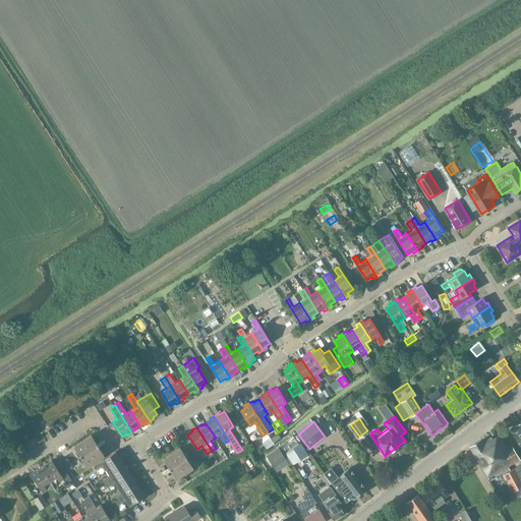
[(482,439),(470,447),(488,478),(520,459),(513,445),(508,448),(500,435),(491,440),(490,437),(483,441),(482,439)]
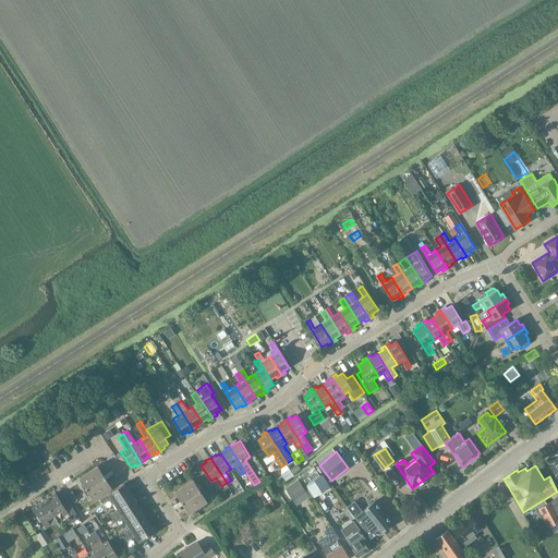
[(98,466),(80,478),(86,489),(102,478),(101,476),(104,475),(98,466)]
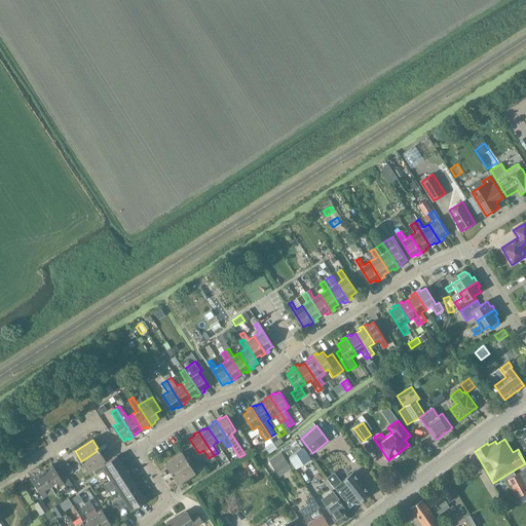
[(311,459),(303,447),(288,457),(296,470),(311,459)]
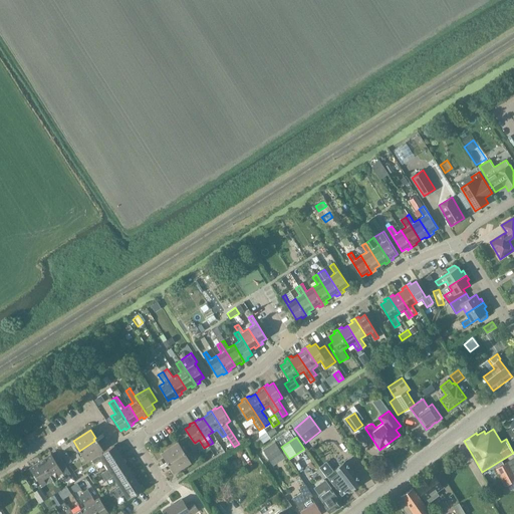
[(94,441),(79,451),(86,460),(103,449),(97,441),(95,443),(94,441)]
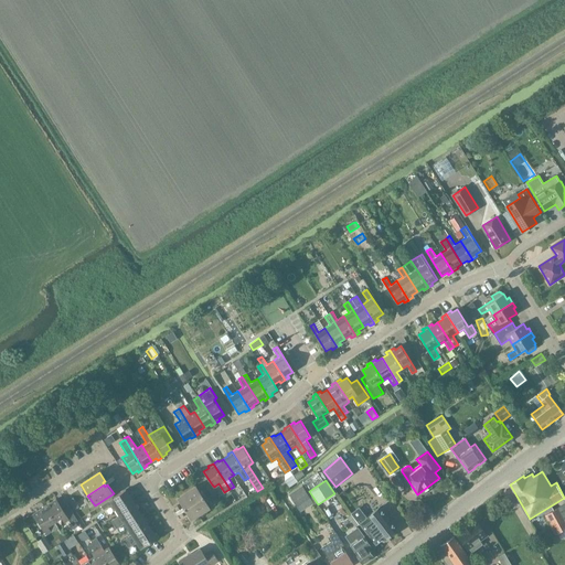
[(195,487),(177,498),(182,508),(184,505),(187,508),(203,498),(195,487)]
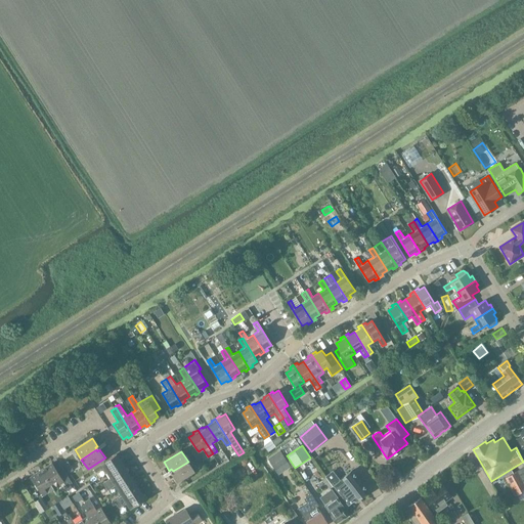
[(280,451),(269,460),(275,470),(288,463),(280,451)]
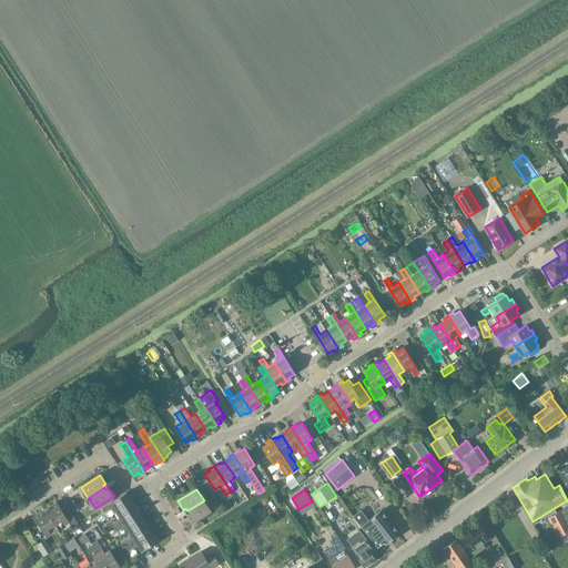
[(110,504),(102,508),(104,513),(112,508),(115,513),(135,501),(132,496),(130,498),(127,493),(110,503),(110,504)]
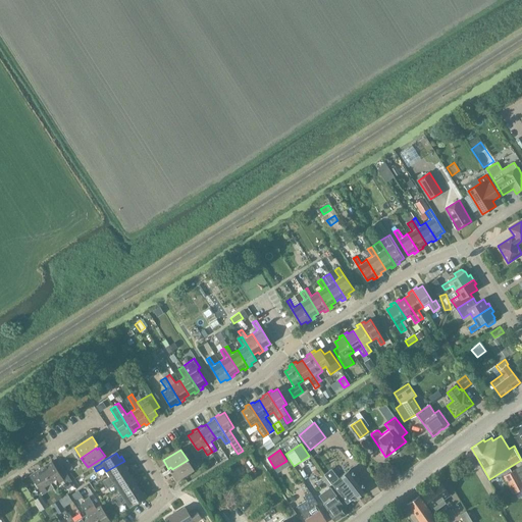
[(173,471),(171,472),(176,480),(194,470),(188,460),(172,469),(173,471)]
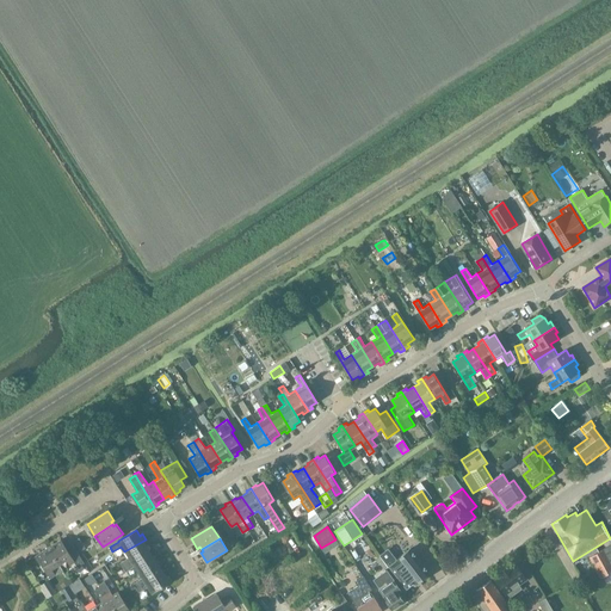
[(61,539),(49,548),(60,566),(67,561),(71,566),(75,562),(78,567),(85,563),(72,544),(67,548),(61,539)]
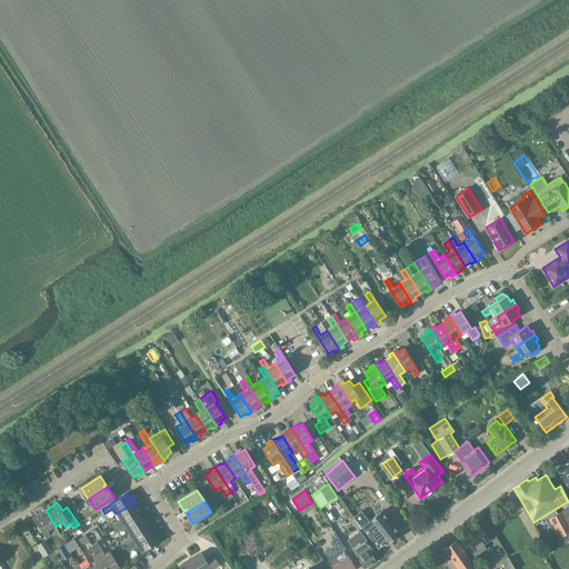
[(120,520),(112,525),(115,529),(139,513),(136,508),(138,507),(136,502),(116,513),(120,520)]
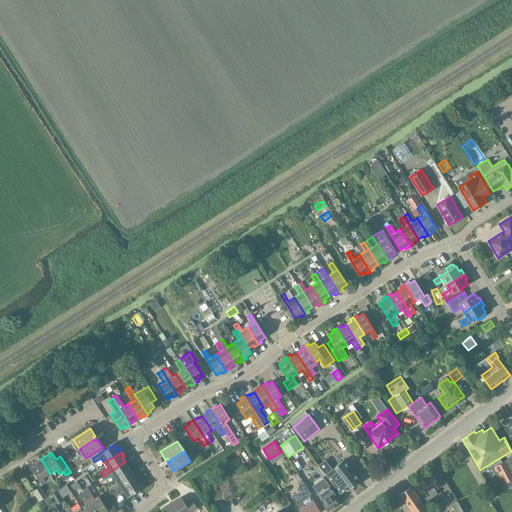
[(504,484),(509,482),(511,479),(511,456),(494,466),(504,484)]
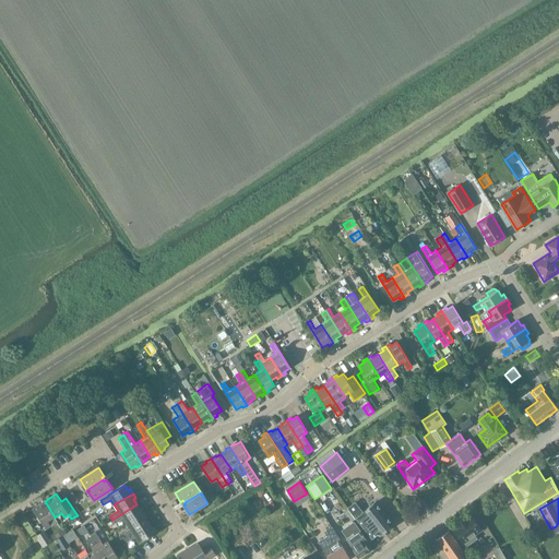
[(376,500),(363,510),(363,511),(356,516),(372,537),(379,532),(380,534),(393,523),(376,500)]
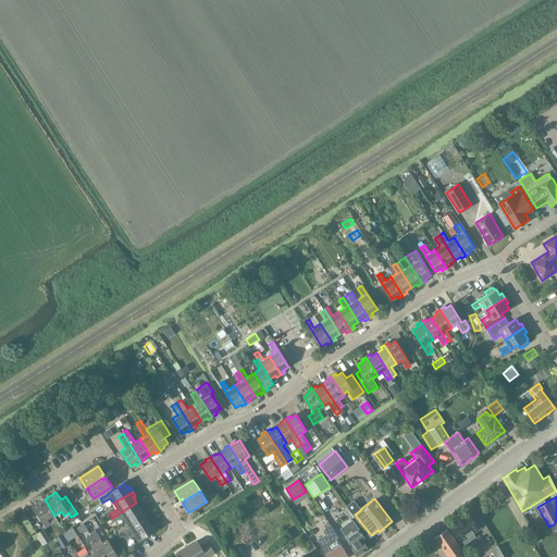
[(45,499),(33,507),(46,528),(58,520),(54,516),(45,499)]
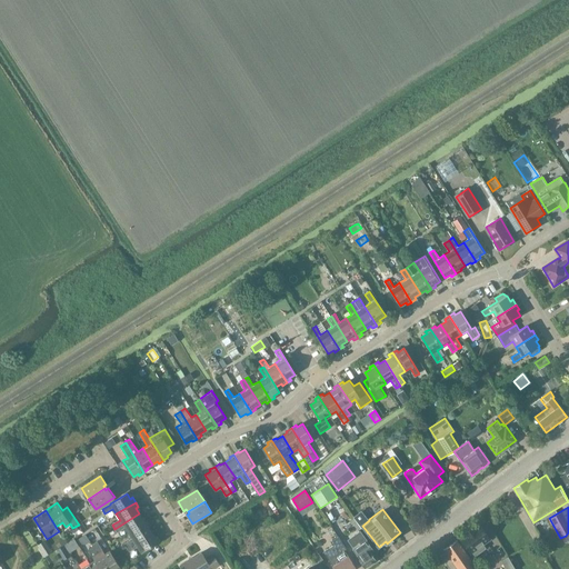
[(139,513),(115,529),(117,532),(125,528),(128,533),(148,521),(145,517),(142,518),(139,513)]
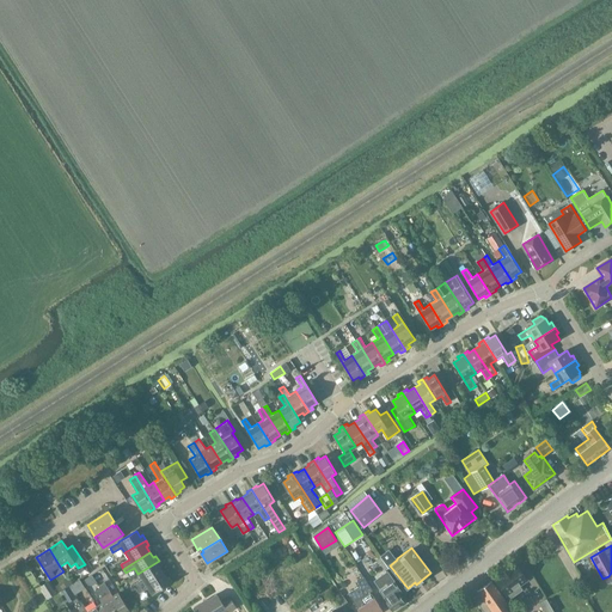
[(142,580),(134,586),(136,589),(163,573),(159,567),(161,565),(159,561),(138,574),(142,580)]
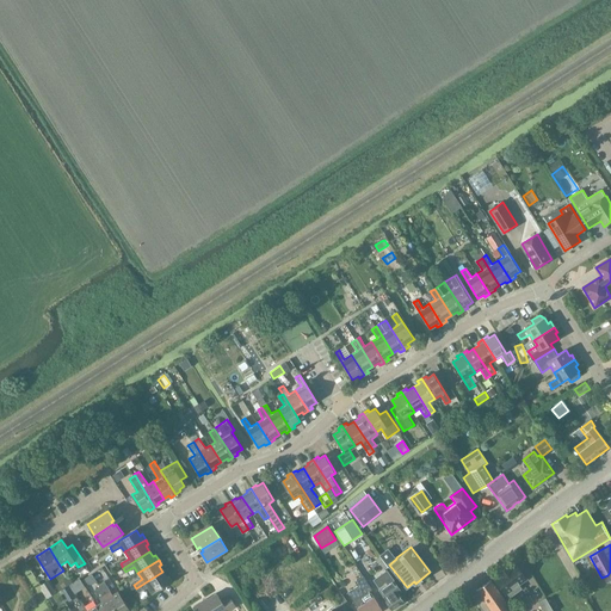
[(528,578),(516,562),(508,567),(507,565),(500,571),(501,572),(494,578),(506,593),(507,592),(511,596),(522,587),(519,584),(528,578)]
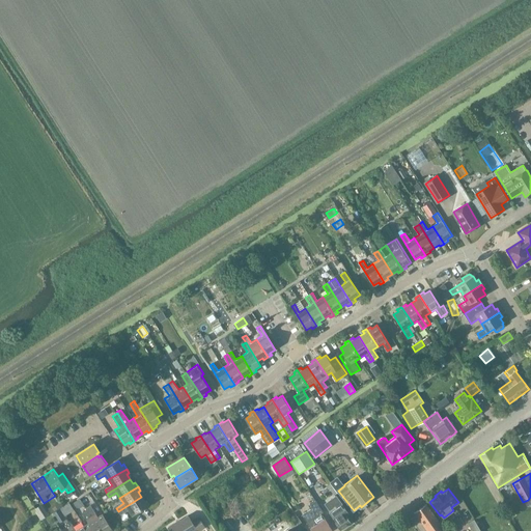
[(141,497),(118,511),(120,515),(128,510),(132,515),(149,505),(146,500),(144,501),(141,497)]
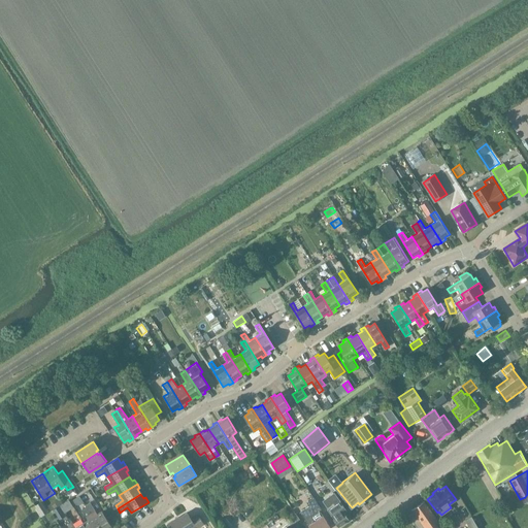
[(321,512),(322,510),(315,498),(307,502),(309,506),(301,512),(310,527),(329,527),(331,527),(321,512)]
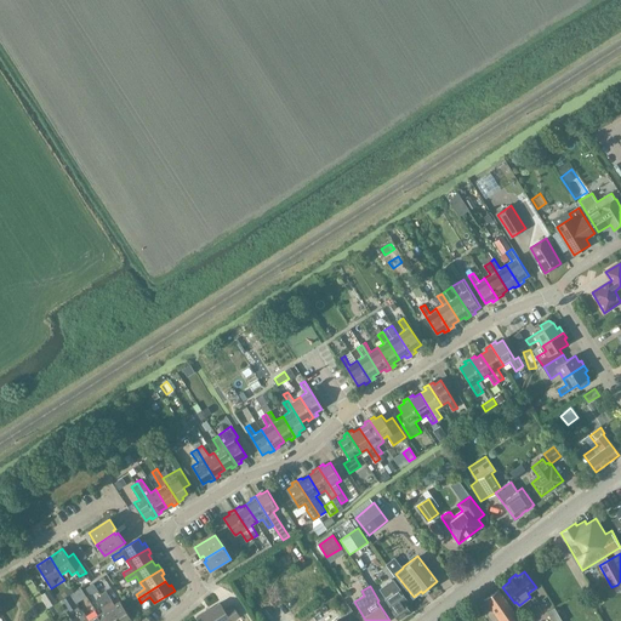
[(49,591),(43,596),(50,607),(57,603),(49,591)]
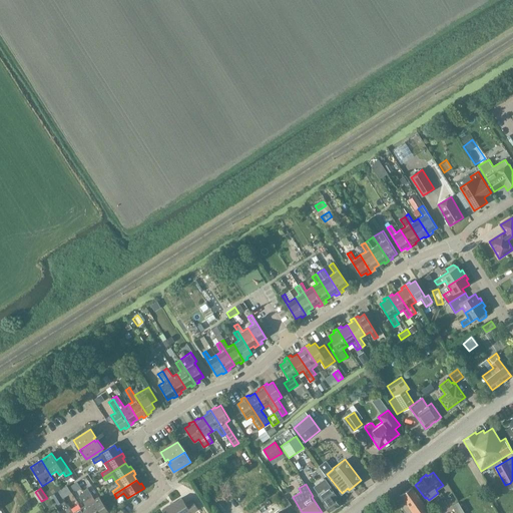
[(87,488),(83,491),(84,493),(96,512),(106,512),(108,512),(108,511),(98,497),(94,499),(87,488)]
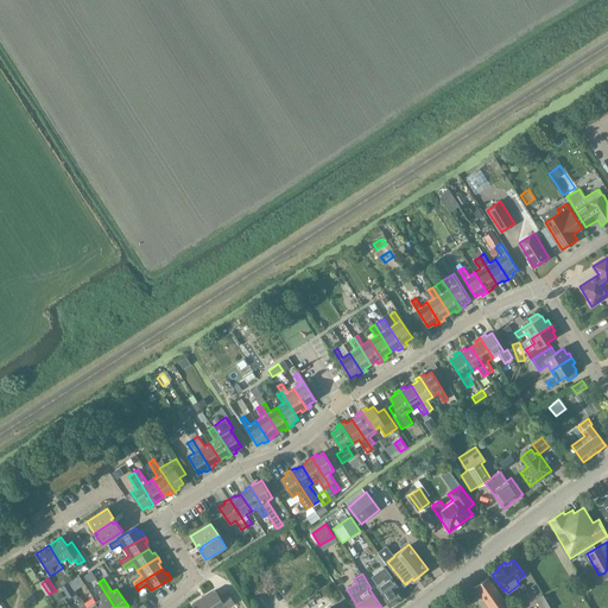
[(398,590),(400,588),(393,578),(374,591),(380,601),(384,600),(388,607),(390,607),(404,599),(398,590)]
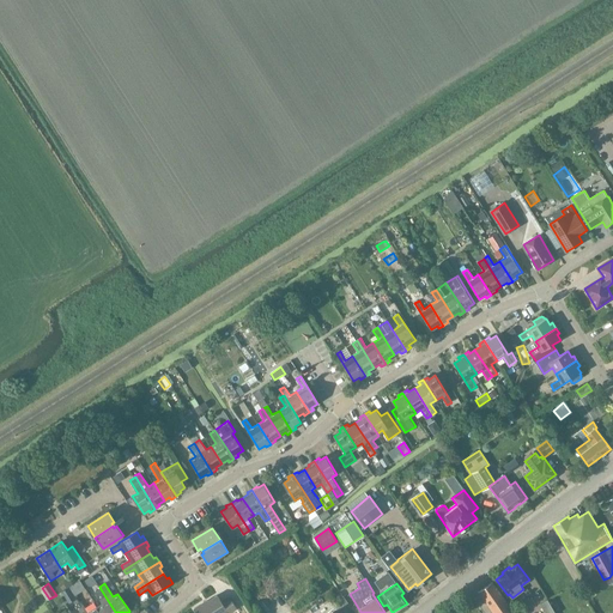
[(514,612),(495,583),(478,595),(491,612),(514,612)]
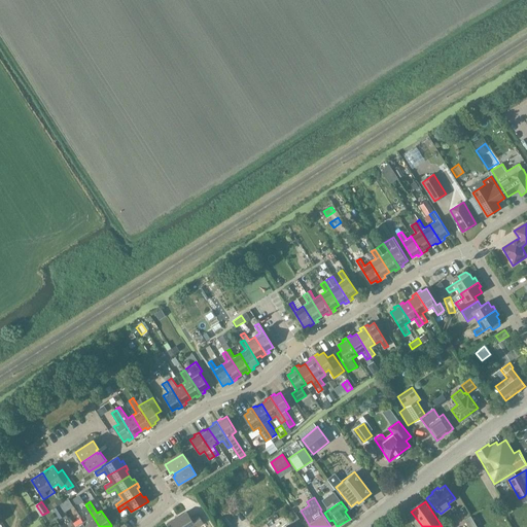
[(82,508),(82,511),(88,519),(83,522),(85,526),(99,526),(86,506),(82,508)]
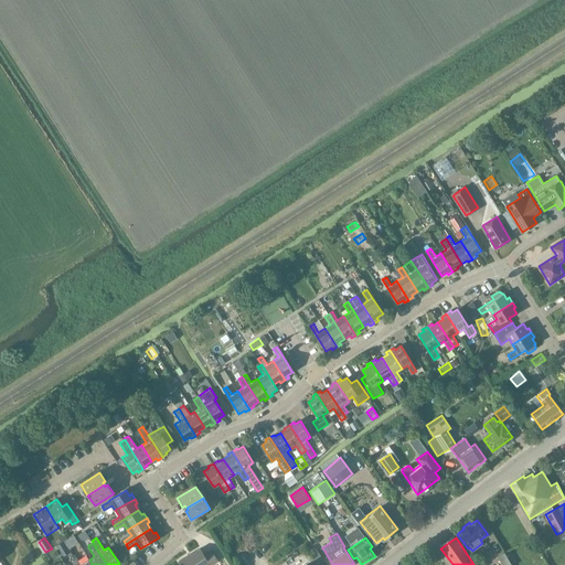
[(179,561),(181,564),(210,564),(211,564),(219,561),(211,550),(204,554),(201,548),(188,556),(188,555),(179,561)]
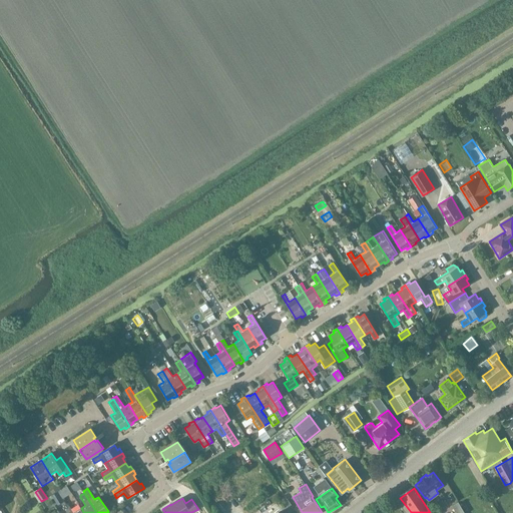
[(464,512),(458,502),(452,506),(456,512),(464,512)]
